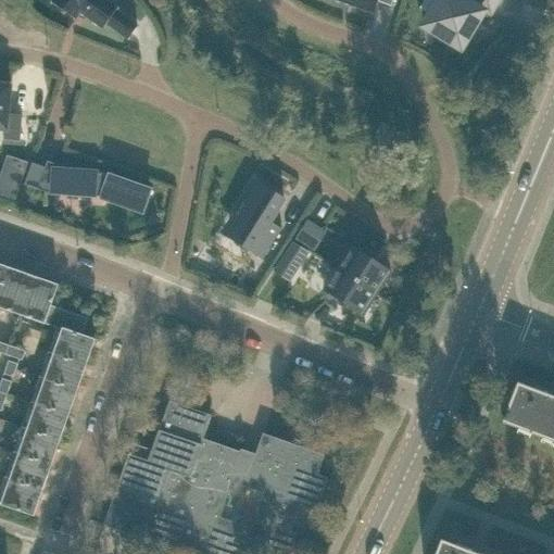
[(134,23),(112,9),(114,5),(105,0),(48,0),(72,17),(77,11),(99,26),(102,22),(124,37),(134,23)]
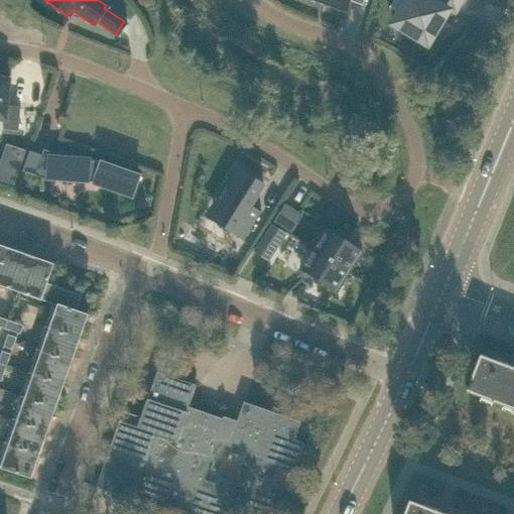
[(317,0),(320,1),(320,2),(322,2),(323,2),(327,3),(326,4),(328,4),(328,3),(345,10),(349,0),(352,0),(362,4),(363,0),(317,0)]
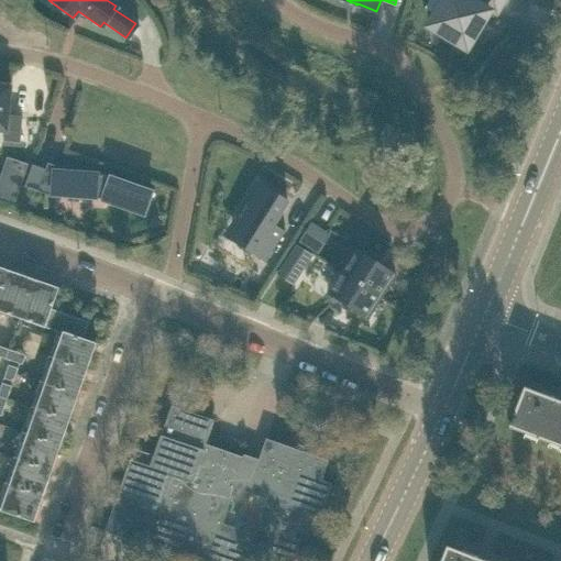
[(474,0),(474,1),(472,0),(442,0),(428,25),(465,47),(487,10),(496,15),(504,0),(474,0)]
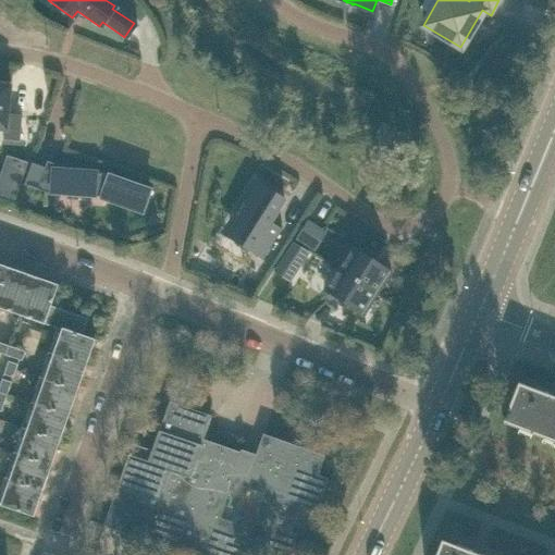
[(489,93),(494,78),(479,72),(473,86),(489,93)]
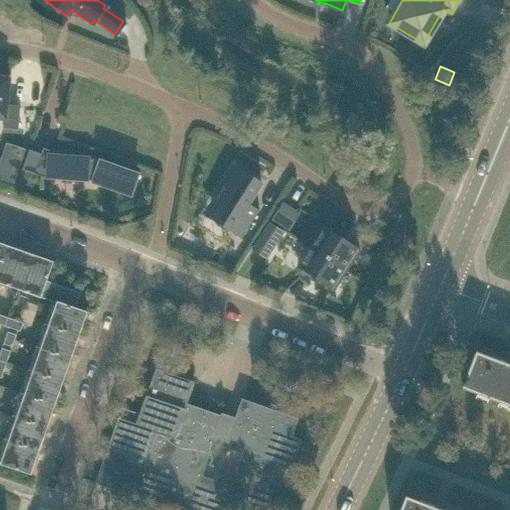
[(16,128),(19,105),(6,103),(8,78),(0,77),(0,118),(2,118),(1,127),(16,128)]
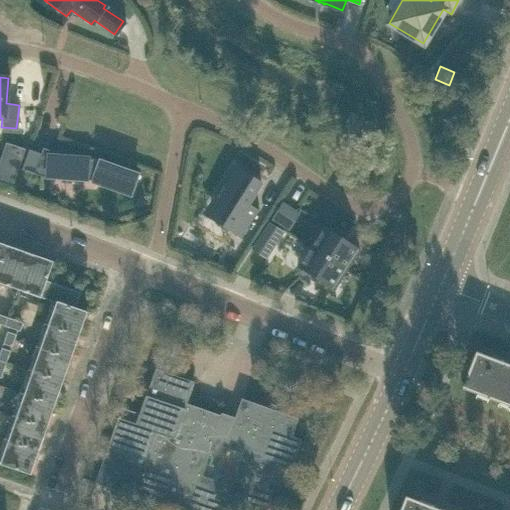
[(40,152),(28,148),(21,168),(34,173),(34,172),(40,174),(46,175),(46,176),(85,179),(86,178),(92,179),(92,180),(129,193),(137,172),(99,159),(99,160),(93,158),(87,158),(87,157),(48,154),(47,154),(47,155),(41,153),(41,152),(40,152)]
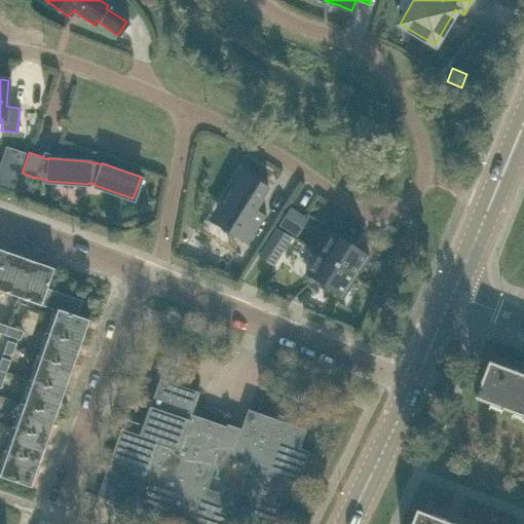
[(267,187),(239,171),(220,201),(227,207),(217,223),(248,241),(263,216),(253,210),(267,187)]
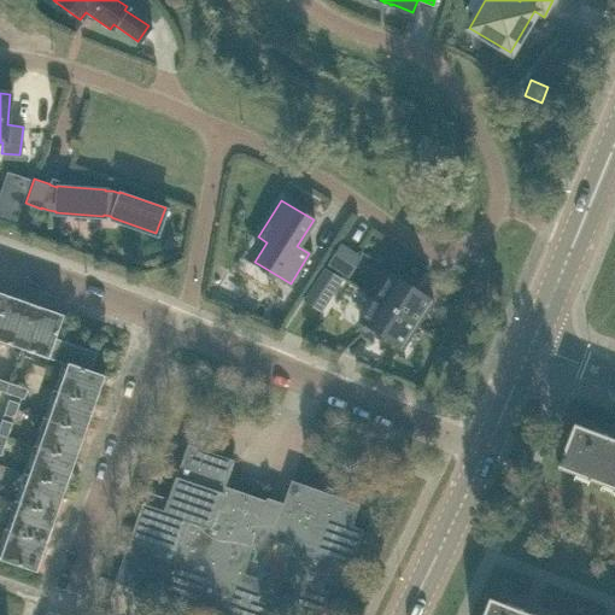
[(340,242),(327,262),(343,271),(355,252),(340,242)]
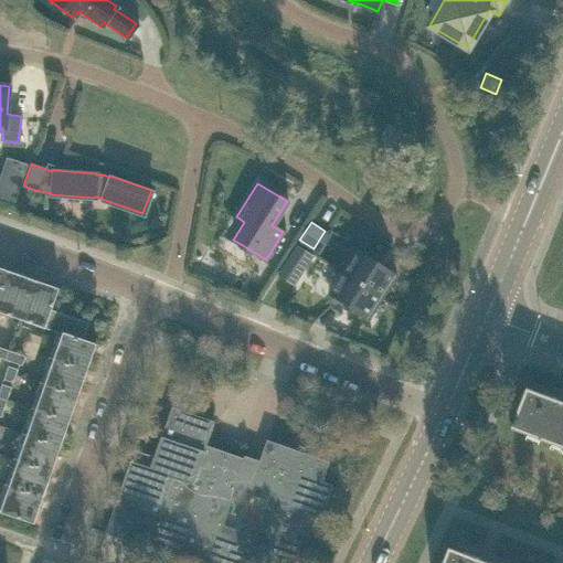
[(381,296),(395,275),(356,250),(342,271),(381,296)]
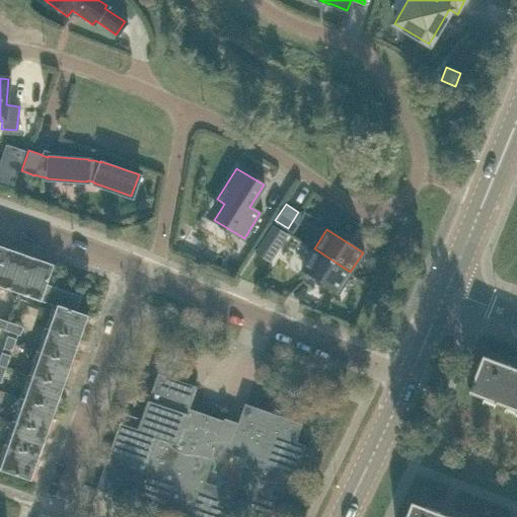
[(0,286),(17,292),(29,255),(7,247),(0,267),(0,286)]
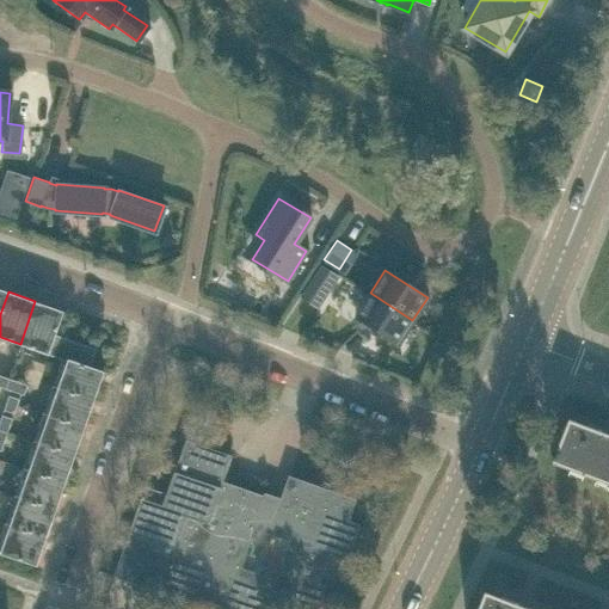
[(398,344),(412,320),(370,293),(355,317),(398,344)]
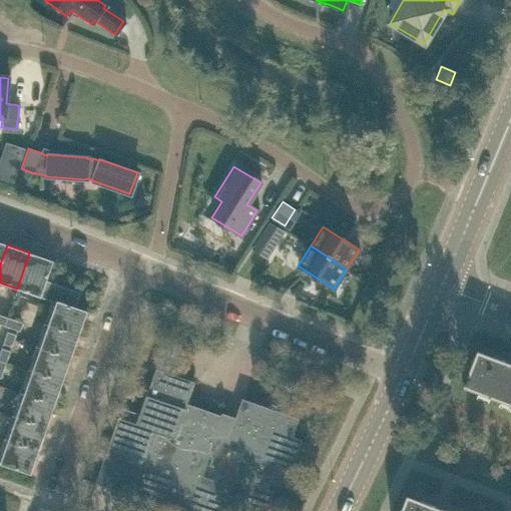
[(52,261),(51,261),(29,252),(17,289),(40,297),(56,302),(56,301),(57,301),(62,286),(46,280),(52,261)]
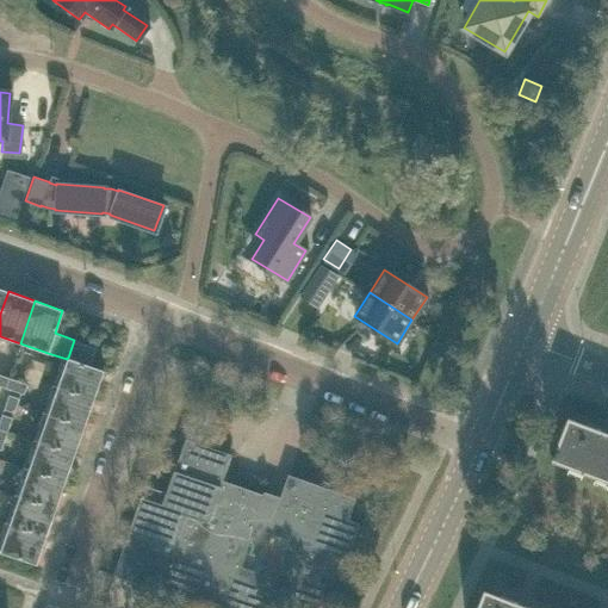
[(88,365),(94,347),(74,340),(68,358),(67,358),(67,359),(57,386),(93,398),(103,371),(88,365)]
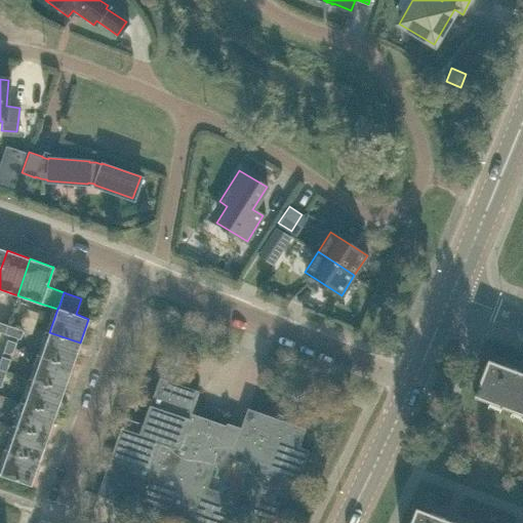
[(3,332),(15,337),(19,328),(7,324),(3,332)]
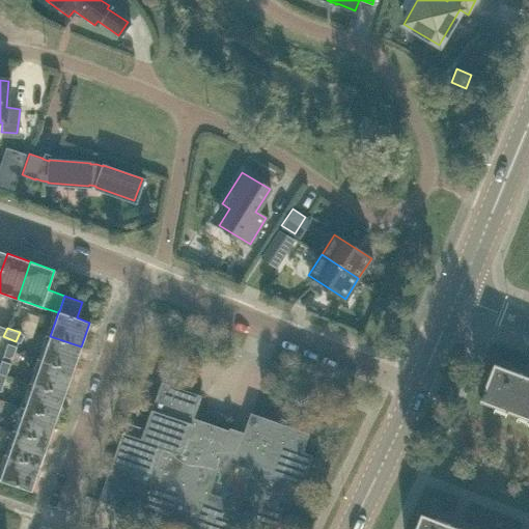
[(73,370),(81,346),(50,336),(42,360),(73,370)]
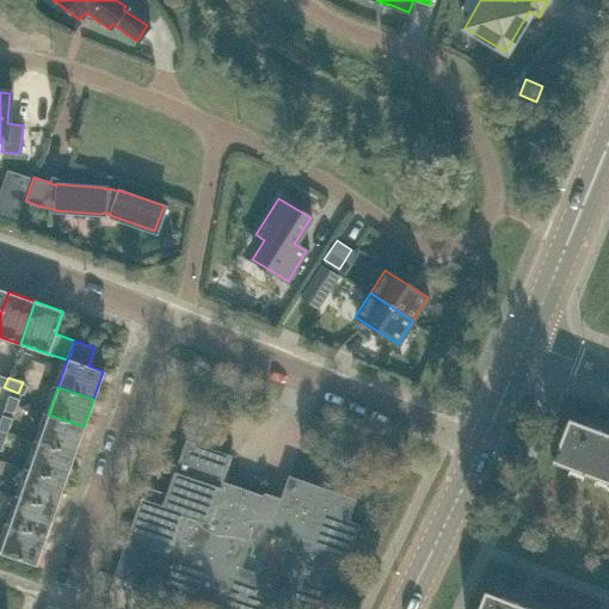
[(13,412),(18,398),(7,394),(2,408),(13,412)]
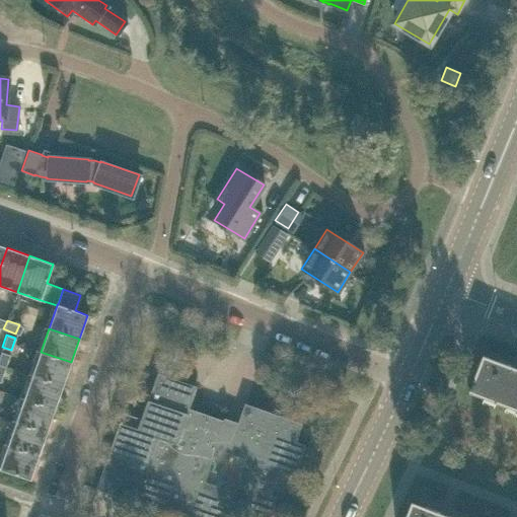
[(0,364),(5,366),(9,354),(1,351),(0,353),(0,364)]
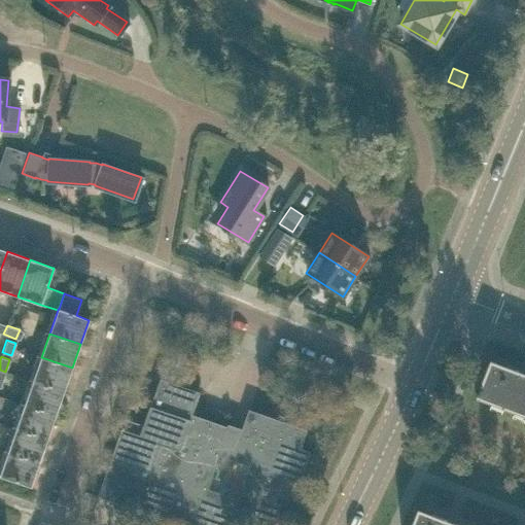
[(64,391),(72,368),(41,357),(33,381),(64,391)]
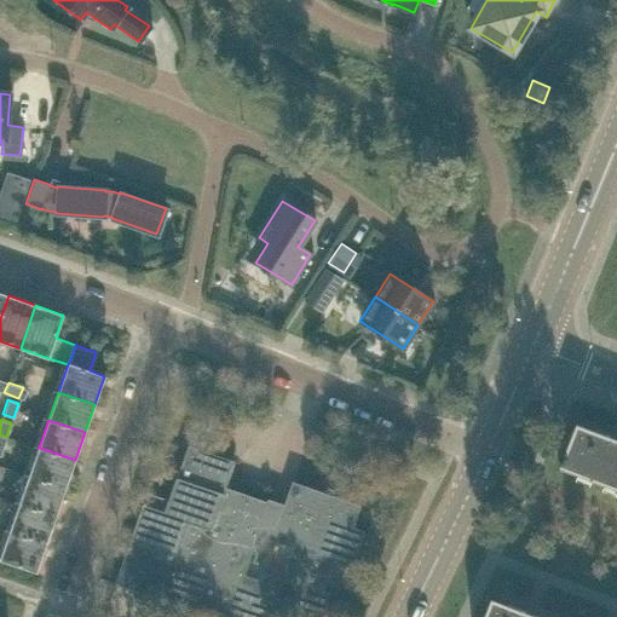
[(616,490),(616,440),(575,425),(566,449),(559,468),(616,490)]
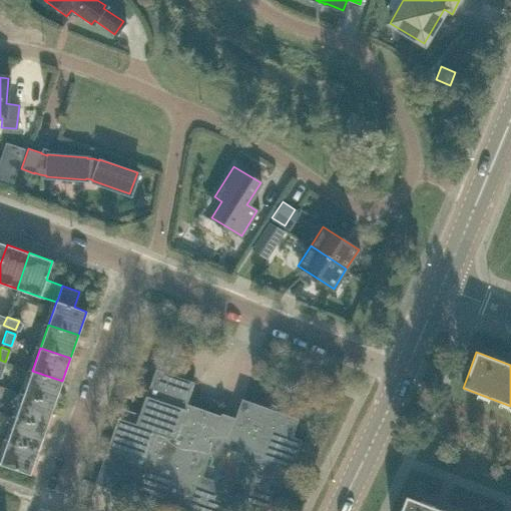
[(193,382),(167,373),(155,369),(139,414),(121,408),(94,482),(160,504),(162,499),(187,508),(186,510),(218,510),(220,505),(236,510),(265,510),(273,491),(267,489),(276,464),(291,469),(301,439),(292,436),(298,418),(241,398),(233,422),(220,417),(221,416),(185,403),(193,382)]
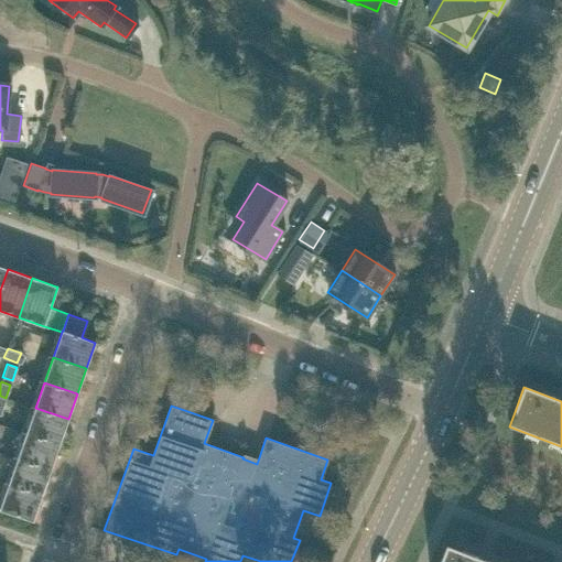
[(60,444),(68,419),(35,408),(26,433),(60,444)]
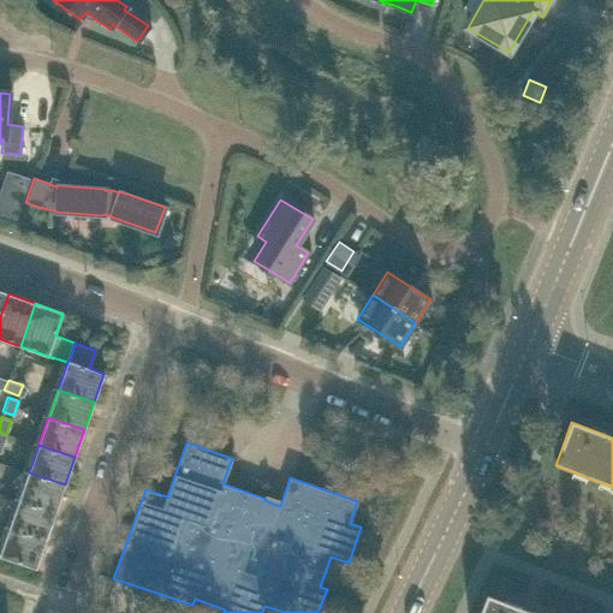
[(55,512),(65,484),(29,472),(19,500),(55,512)]
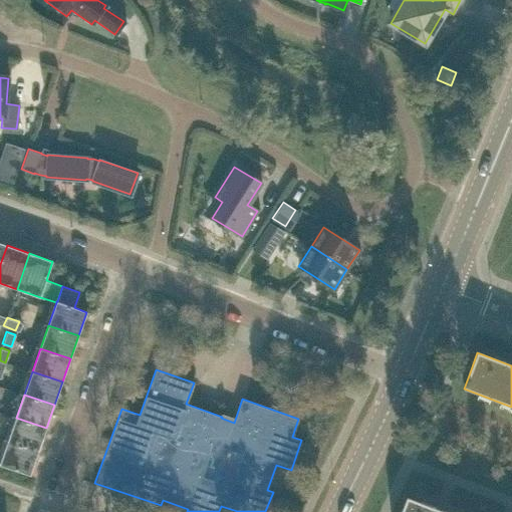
[(38,451),(46,428),(16,418),(8,441),(38,451)]
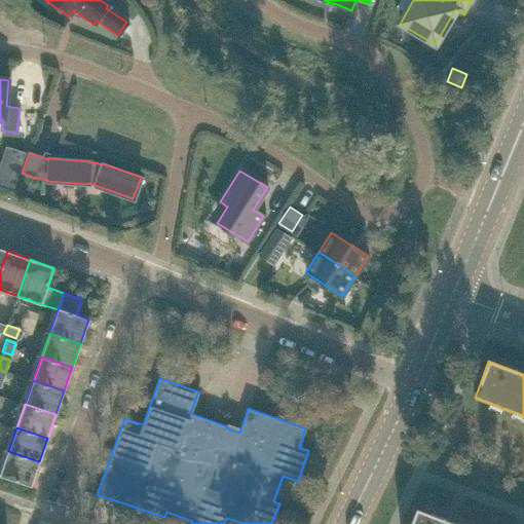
[(31,486),(39,461),(8,451),(0,473),(0,476),(31,486)]
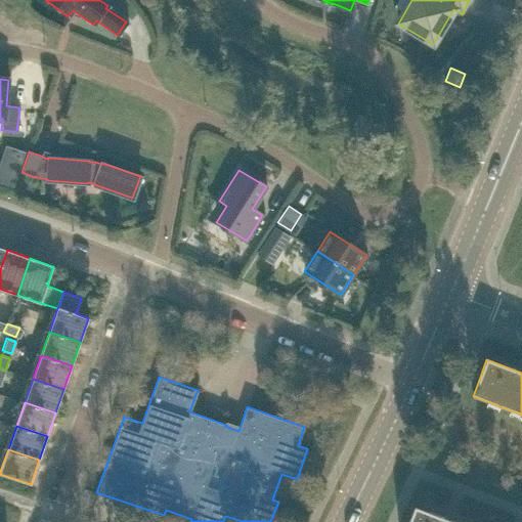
[(453,521),(415,507),(408,521),(453,521)]
